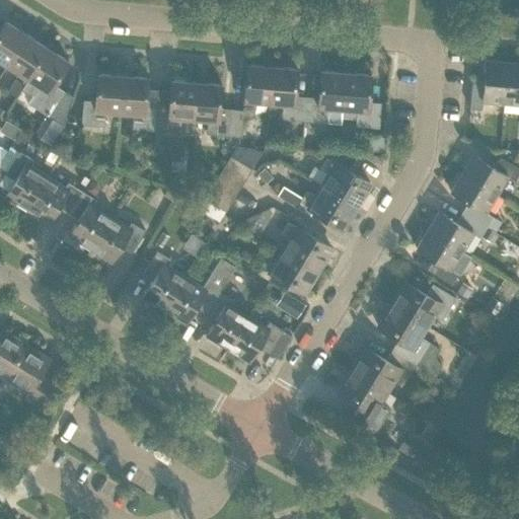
[(0,61),(6,65),(26,34),(5,21),(0,27),(0,61)]
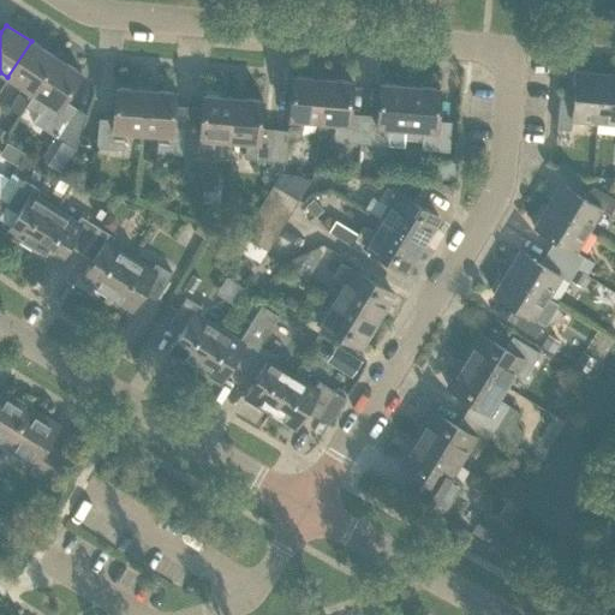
[(33,93),(55,57),(31,41),(7,77),(22,87),(9,107),(19,114),(33,93)]
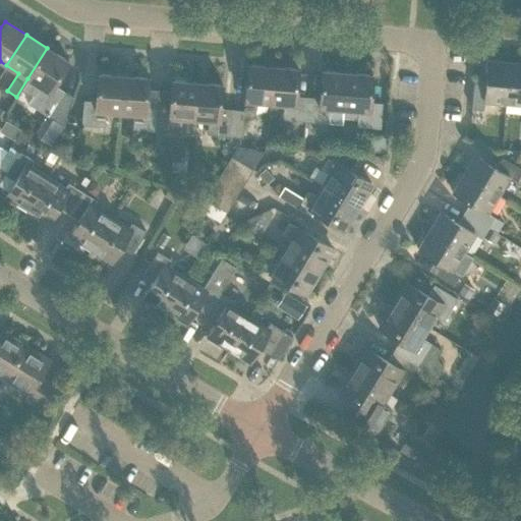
[(27,78),(40,87),(29,104),(48,116),(63,92),(53,84),(68,61),(47,48),(27,78)]
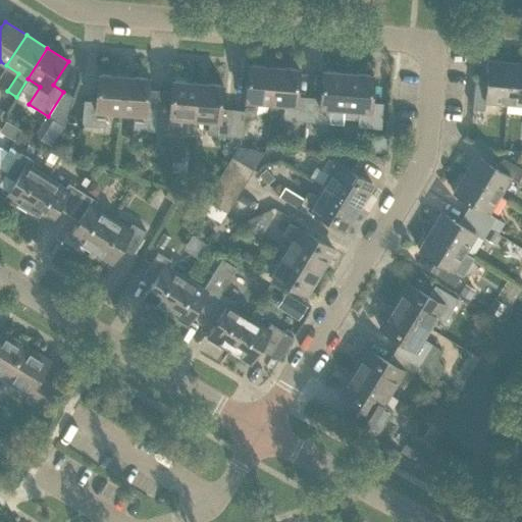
[(507,103),(510,63),(488,61),(486,86),(474,85),(472,109),(484,110),(485,101),(507,103)]
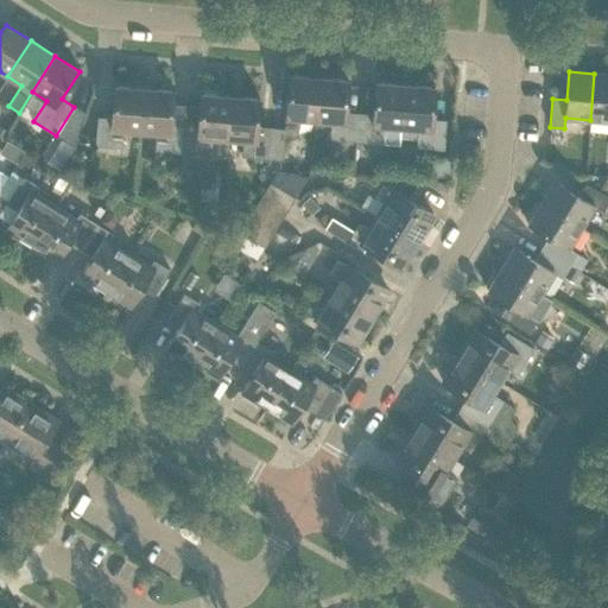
[(607,74),(594,74),(590,120),(607,121),(607,74)]
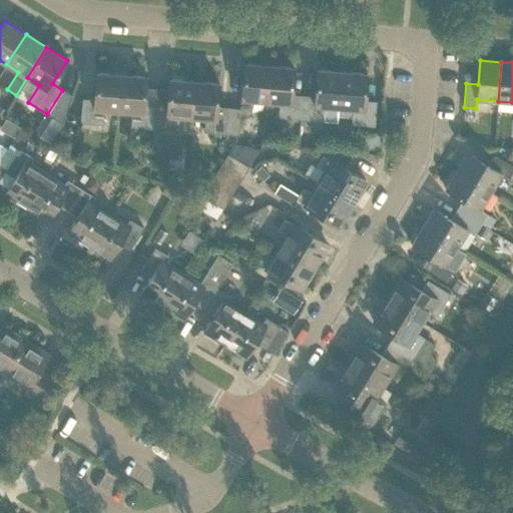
[(266,101),(269,65),(243,63),(239,109),(228,108),(225,134),(238,135),(240,114),(250,115),(251,100),(266,101)]
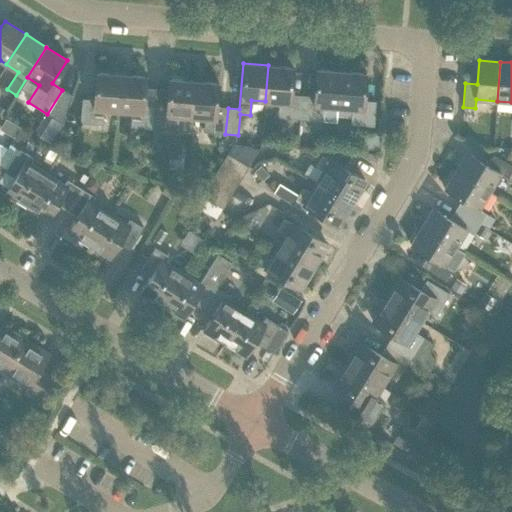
[(300,119),(302,96),(290,95),(293,67),(268,65),(265,101),(279,102),(277,118),(300,119)]
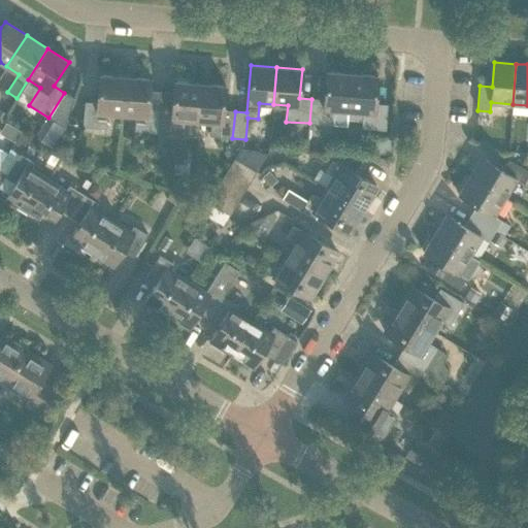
[(349,110),(352,73),(326,71),(324,99),(311,99),(309,123),(332,125),(348,126),(349,110)]
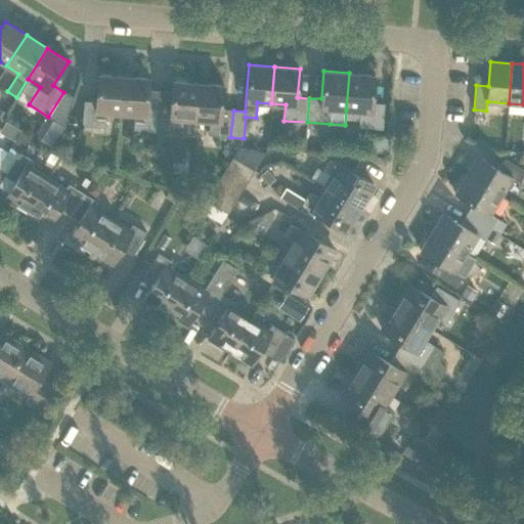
[(346,110),(360,111),(358,127),(382,129),(384,104),(372,103),(374,75),(349,73),(346,110)]
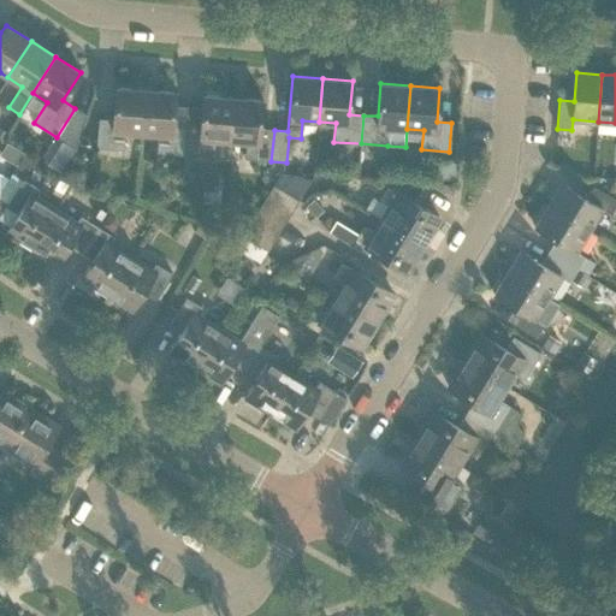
[(142,134),(146,90),(116,88),(113,120),(99,119),(96,148),(123,150),(125,131),(142,134)]
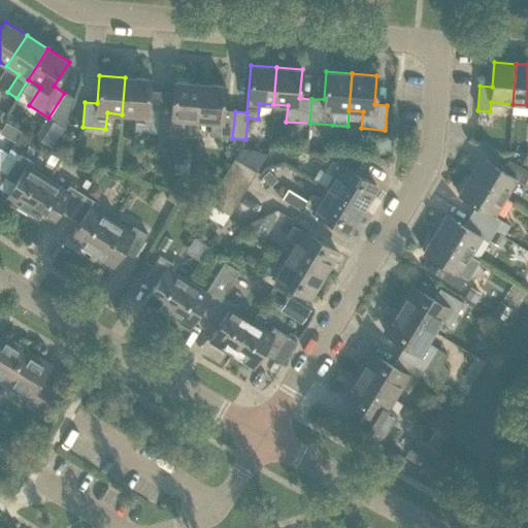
[(158,133),(160,108),(147,107),(150,79),(125,77),(122,114),(135,116),(134,131),(158,133)]
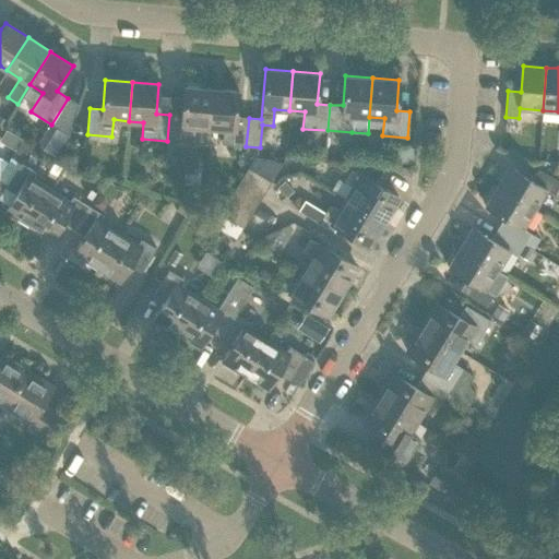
[(207,128),(211,88),(185,86),(181,116),(169,115),(167,141),(191,143),(192,127),(207,128)]
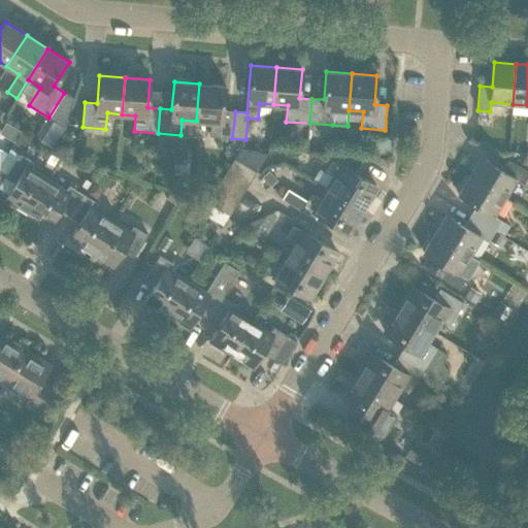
[(232,138),(235,111),(223,110),(225,86),(199,84),(196,121),(210,122),(209,136),(232,138)]
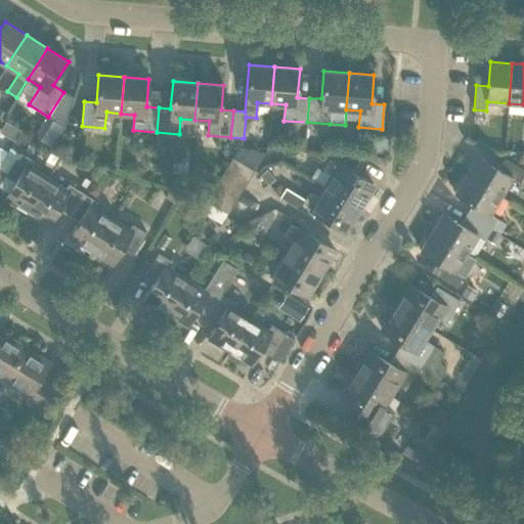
[(68,123),(66,134),(75,135),(77,124),(68,123)]
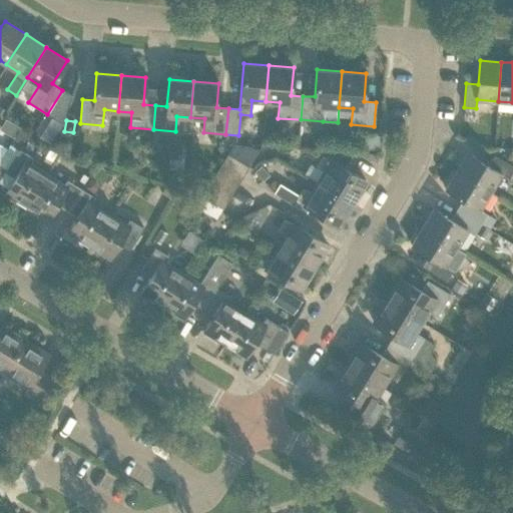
[(365,134),(364,148),(379,149),(380,135),(365,134)]
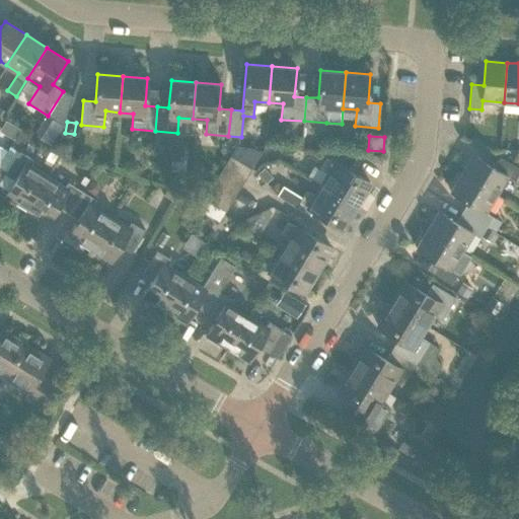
[(236,146),(230,157),(251,169),(262,152),(247,147),(246,148),(236,146)]
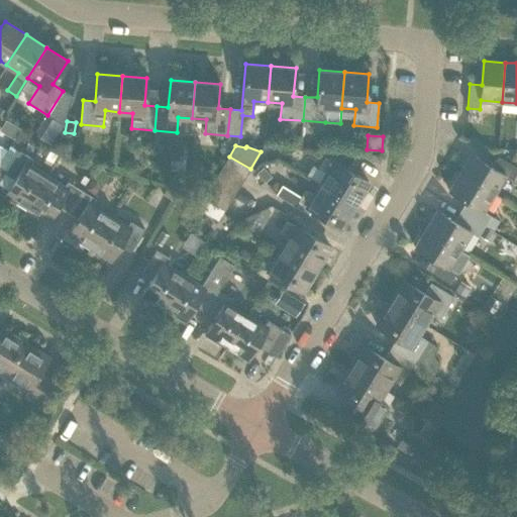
[(25,209),(47,175),(30,164),(32,160),(18,150),(4,174),(14,179),(4,196),(25,209)]
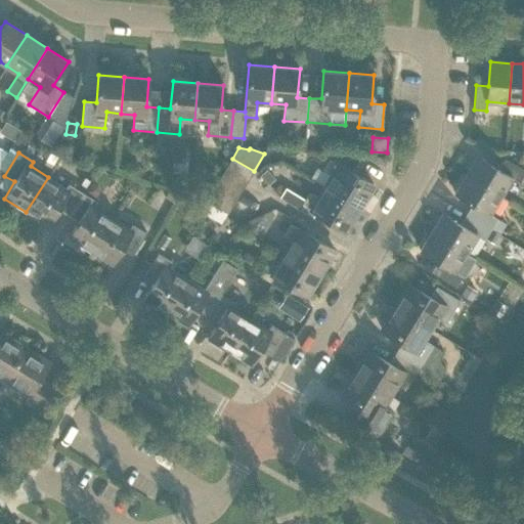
[(466,175),(500,197),(512,178),(519,182),(523,174),(523,170),(505,159),(498,169),(477,157),(466,175)]
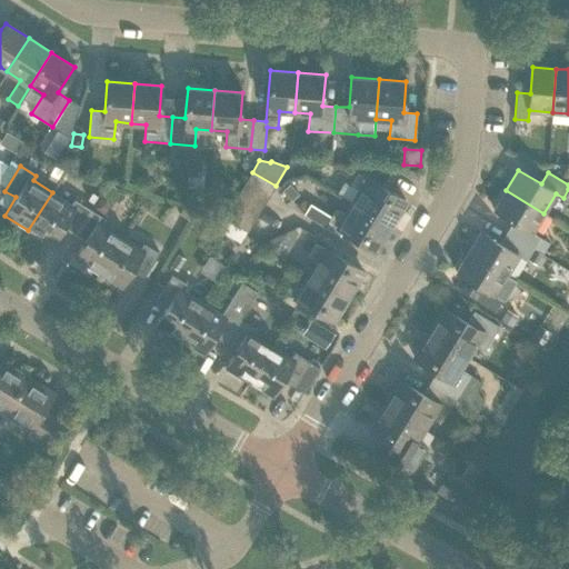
[(252,172),(246,183),(268,197),(276,186),(252,172)]
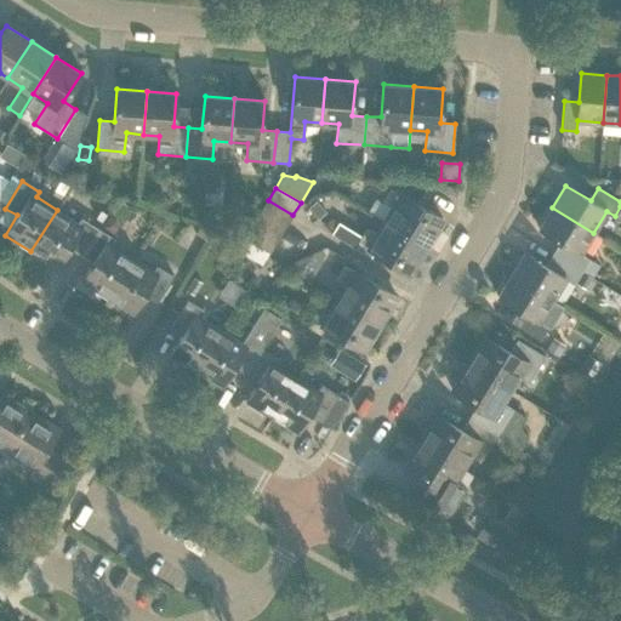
[(385,222),(427,248),(443,220),(402,195),(400,195),(391,189),(382,203),(393,209),(385,222)]
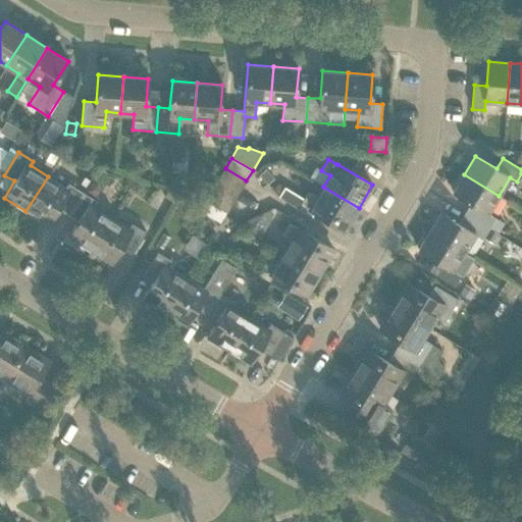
[(225,168),(218,178),(240,192),(246,180),(225,168)]
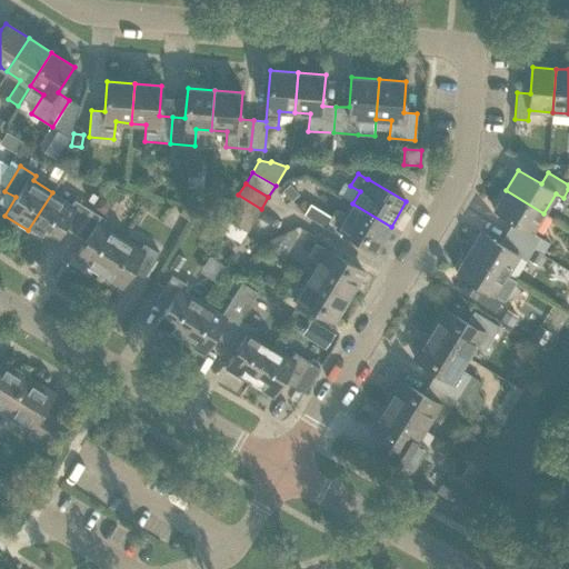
[(290,183),(282,190),(291,201),(299,195),(290,183)]
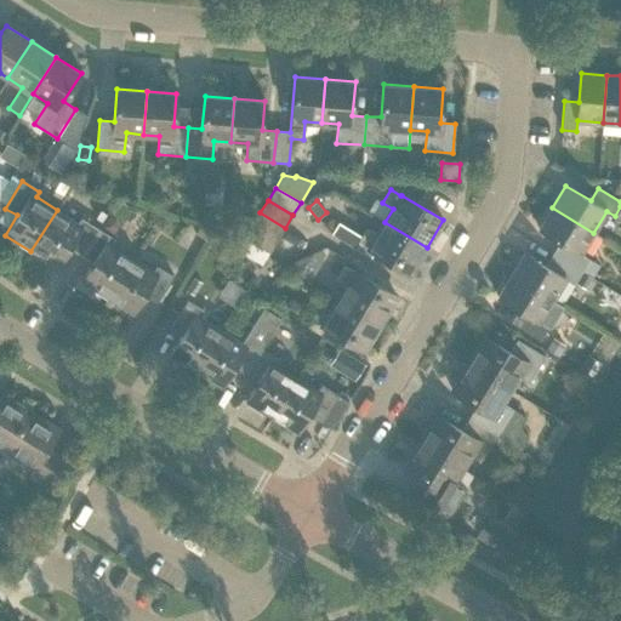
[(580,254),(593,233),(552,208),(539,229),(564,245),(557,257),(581,272),(590,260),(580,254)]
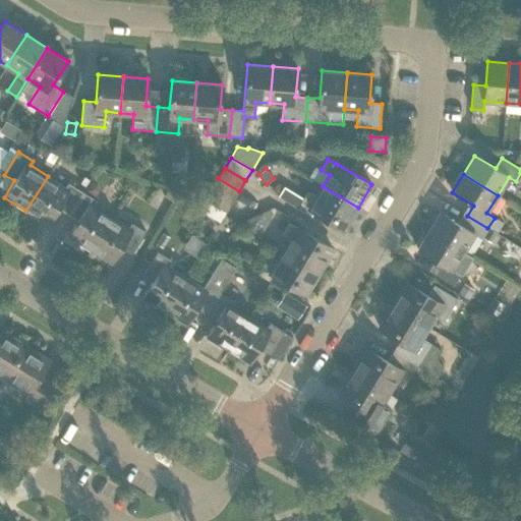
[(68,214),(81,191),(68,183),(65,187),(48,176),(25,211),(48,225),(58,209),(68,214)]
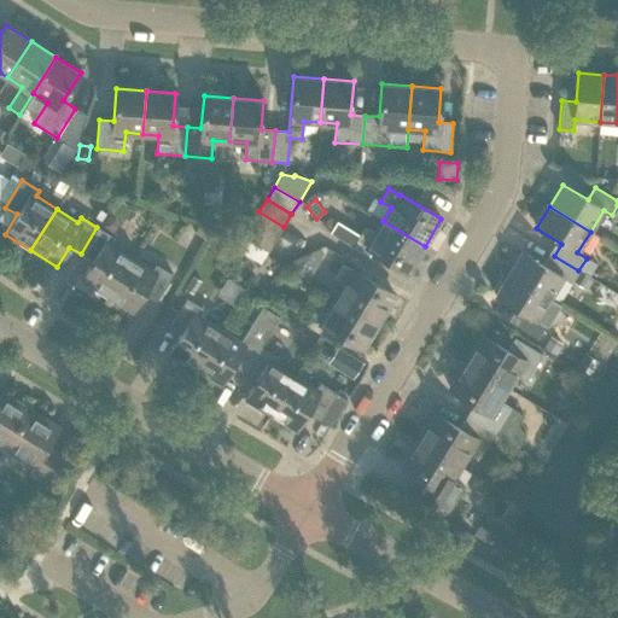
[(258,211),(251,225),(277,239),(284,227),(258,211)]
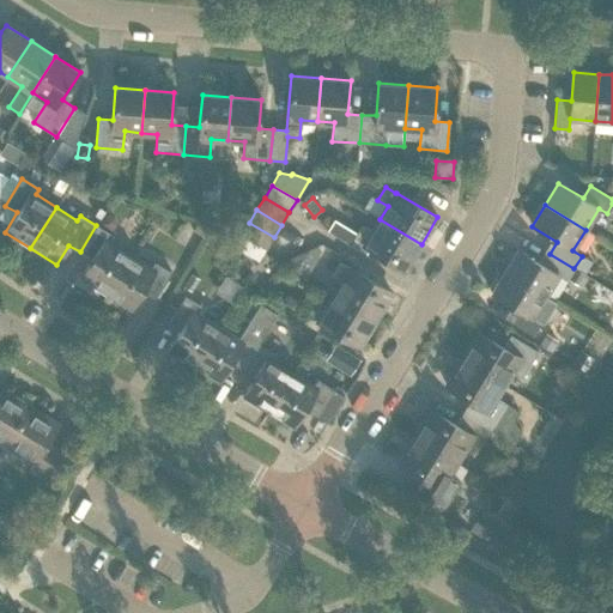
[(405,271),(422,244),(380,219),(372,232),(362,226),(354,238),(364,246),(405,271)]
